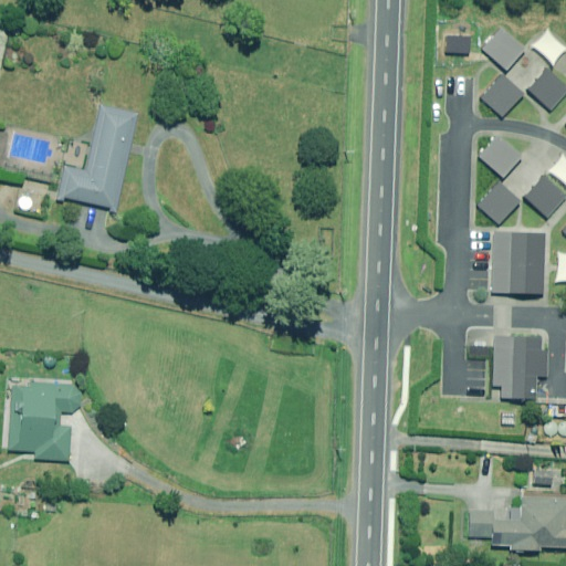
[(525,49),(501,27),(481,49),(505,70),(525,49)]
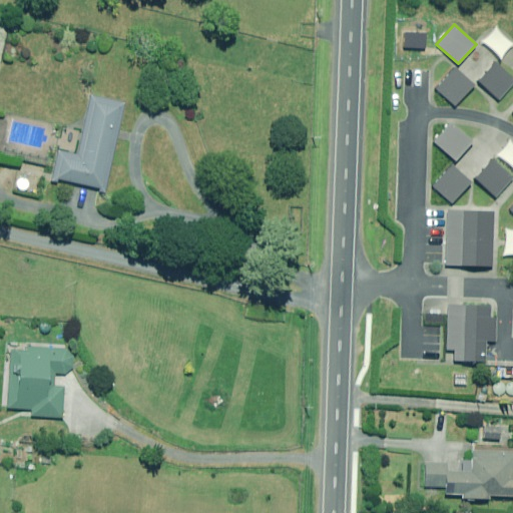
[(512,84),(512,75),(496,60),(478,80),(500,99),(512,84)]
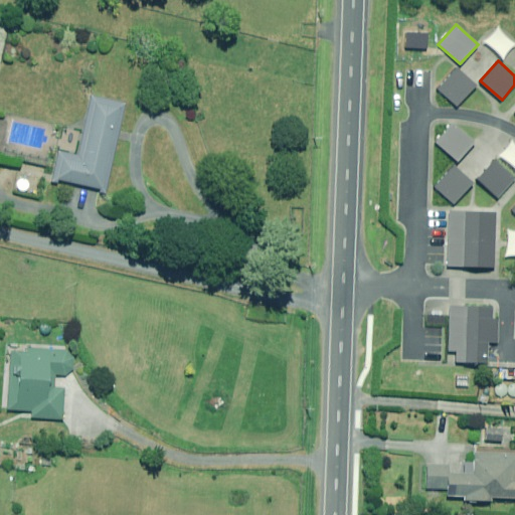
[(456,65),(435,89),(454,106),(475,82),(456,65)]
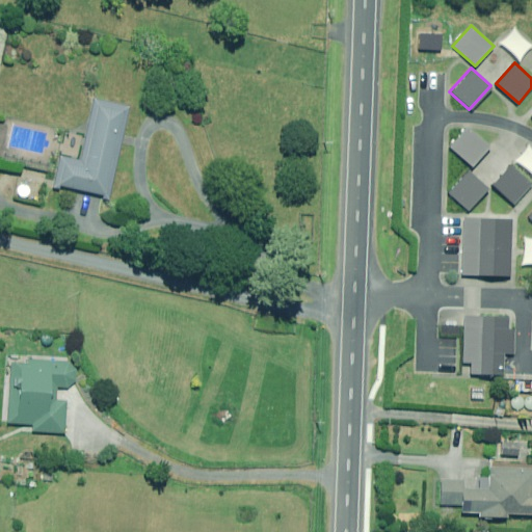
[(132,106),(97,99),(83,160),(63,156),(57,185),(112,197),(132,106)]
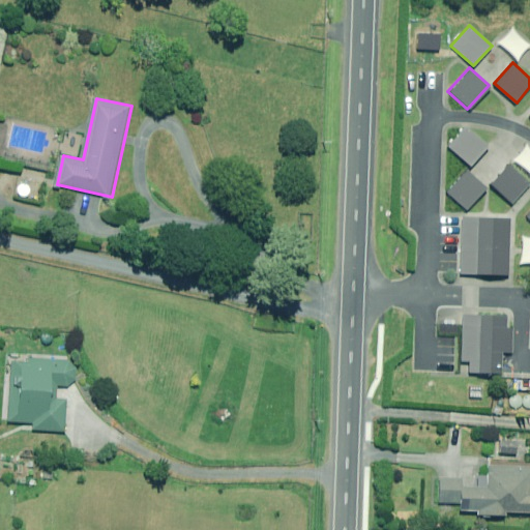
[(489,145),(466,125),(448,146),(470,166),(489,145)]
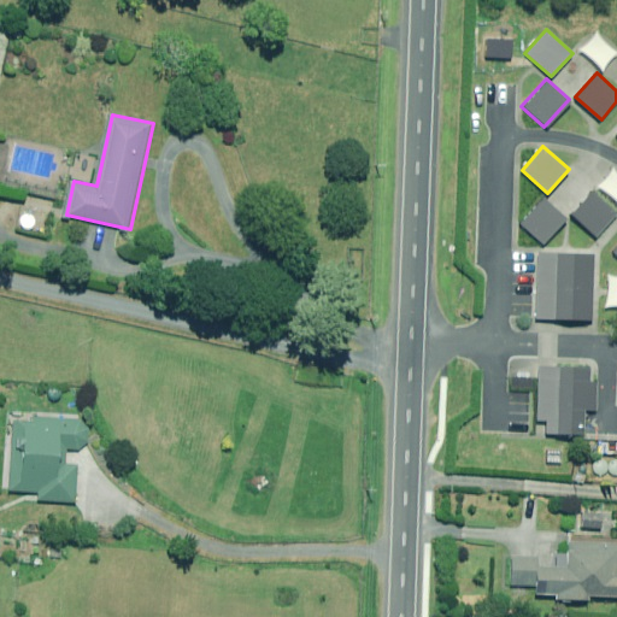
[(616,215),(592,192),(570,216),(597,239),(616,215)]
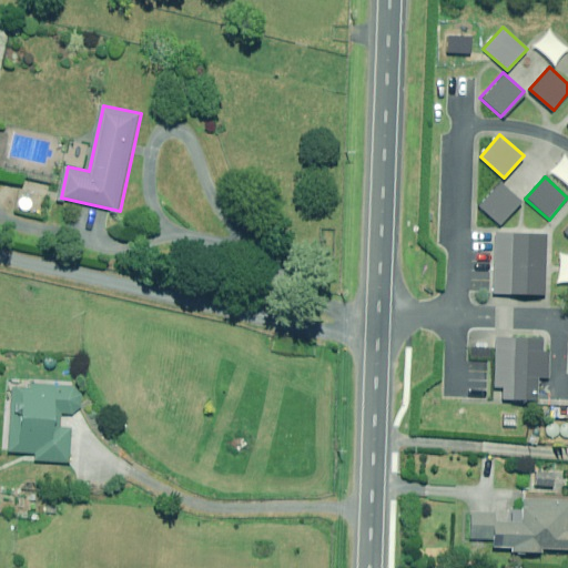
[(500,182),(478,208),(499,226),(521,201),(500,182)]
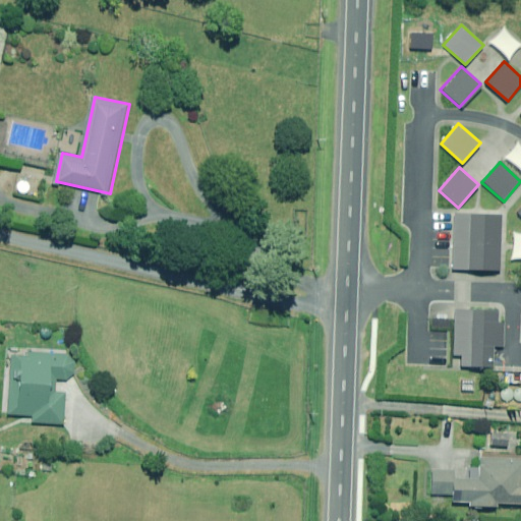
[(499,272),(501,216),(468,214),(466,271),(499,272)]
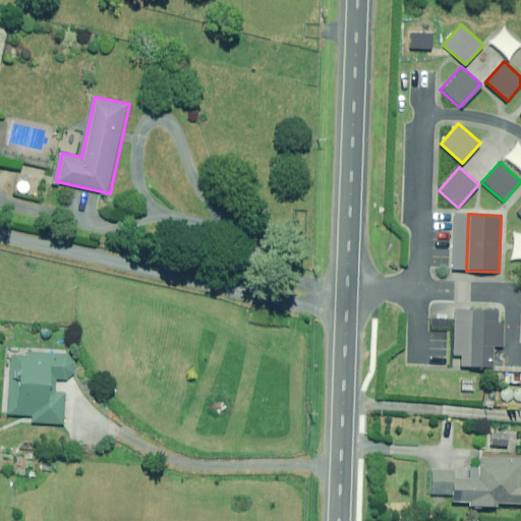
[(505,311),(470,310),(467,366),(491,368),(493,347),(503,347),(505,311)]
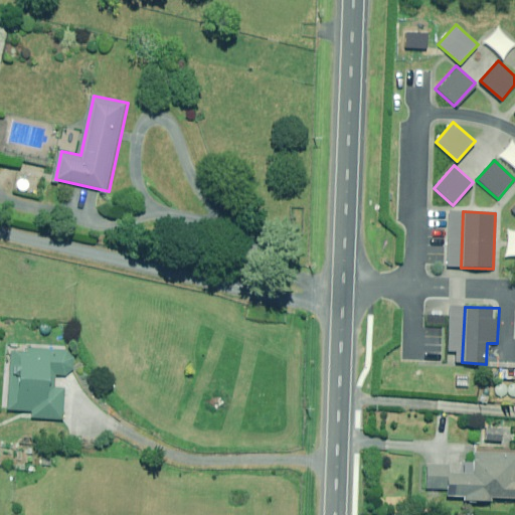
[(72,349),(28,347),(28,352),(21,352),(19,400),(10,400),(9,410),(33,411),(33,418),(64,419),(65,386),(57,385),(57,375),(70,376),(72,349)]
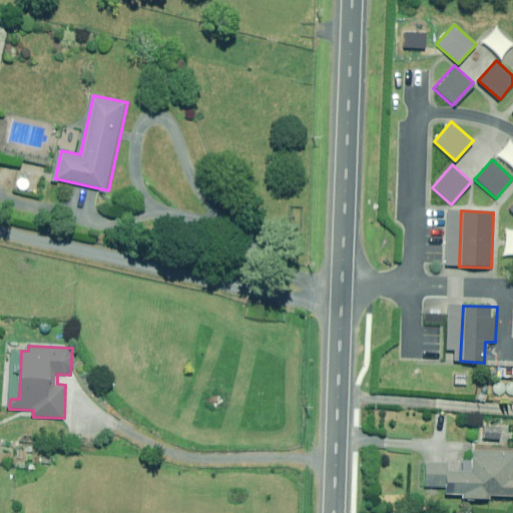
[(512,452),(473,450),(472,473),(448,471),(448,464),(427,463),(426,486),(447,487),(446,494),(464,495),(464,498),(491,500),(491,496),(512,496),(512,452)]
